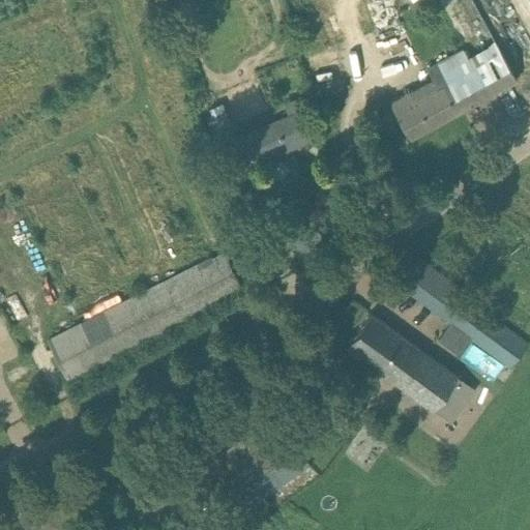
[(362,0),(381,54),(410,43),(394,0),(362,0)]
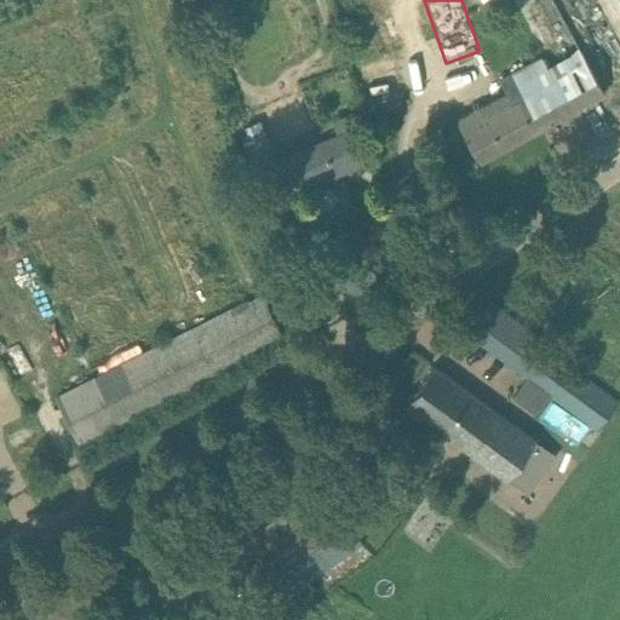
[(390,49),(346,63),(366,120),(409,104),(390,49)]
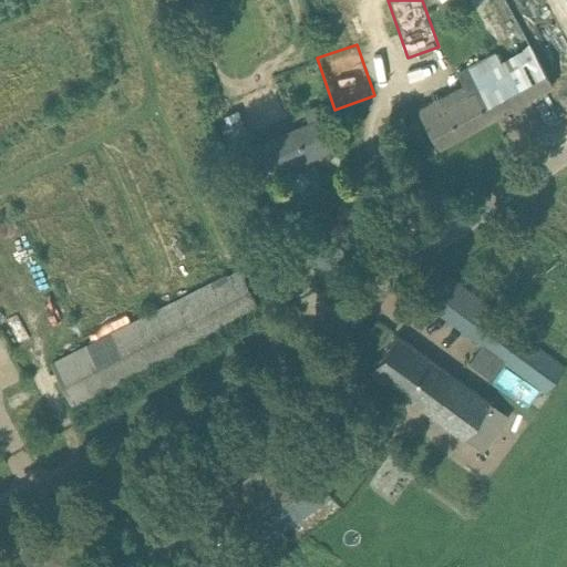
[(440,96),(419,107),(430,127),(440,147),(553,85),(531,44),(500,61),(495,53),(457,73),(463,84),(466,90),(443,102),(440,96)]
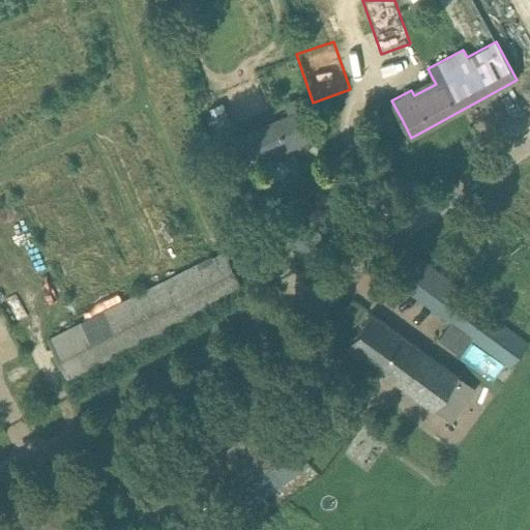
[(213,137),(230,173),(248,165),(232,128),(223,105),(203,112),(213,137)]
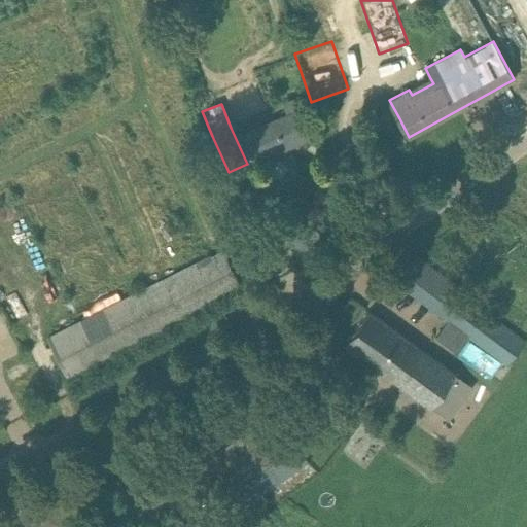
[(241,133),(253,162),(316,134),(304,106),(241,133)]
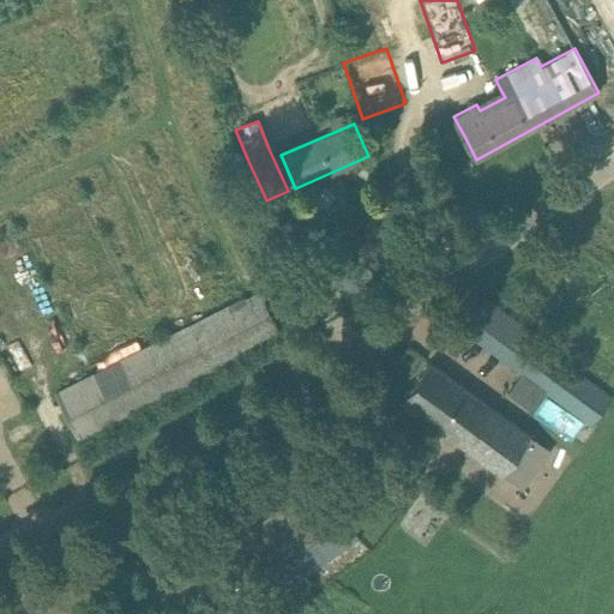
[(374,280),(365,264),(336,282),(345,298),(374,280)]
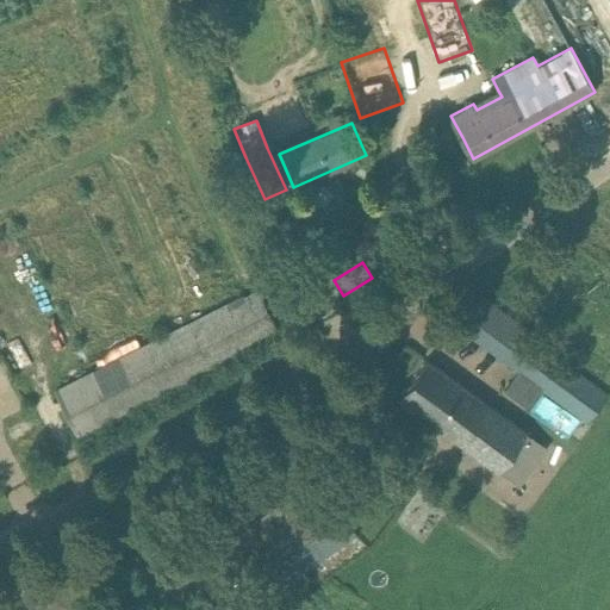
[(256,288),(54,390),(64,414),(75,434),(279,331),(268,310),(256,288)]
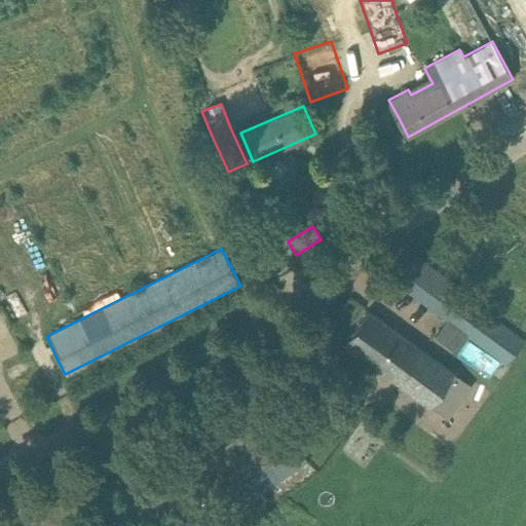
[(397,284),(413,295),(448,321),(436,338),(457,353),(470,337),(506,365),(525,338),(525,334),(433,268),(416,256),(397,284)]
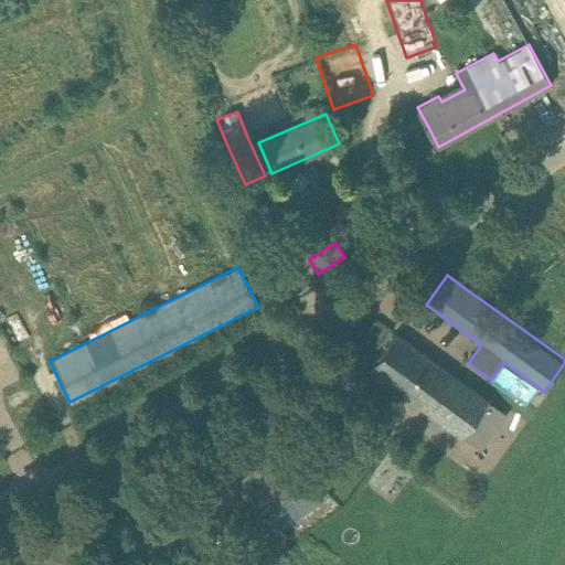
[(395,332),(369,368),(481,450),(507,414),(488,401),(395,332)]
